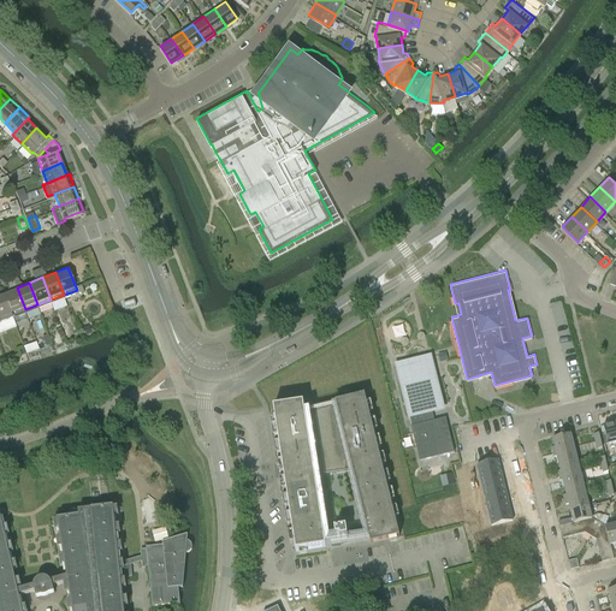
[(4,292),(12,315),(25,309),(17,288),(4,292)]
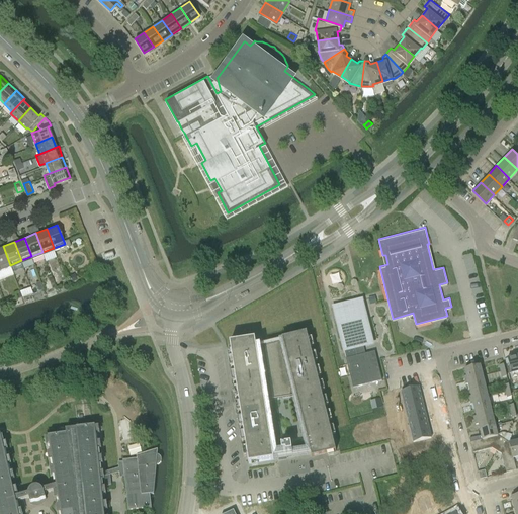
[(0,268),(10,265),(3,246),(0,246),(0,268)]
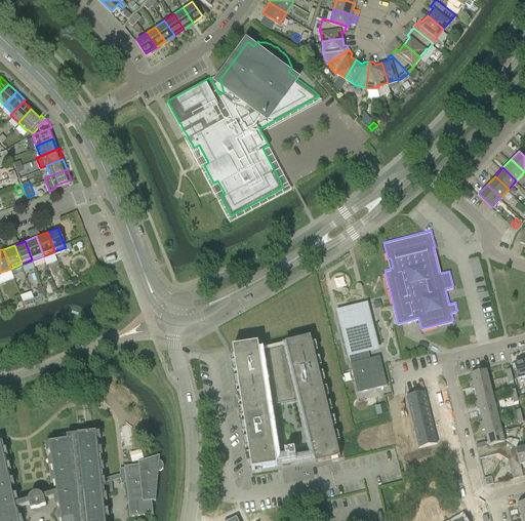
[(476,252),(470,254),(478,275),(484,273),(476,252)]
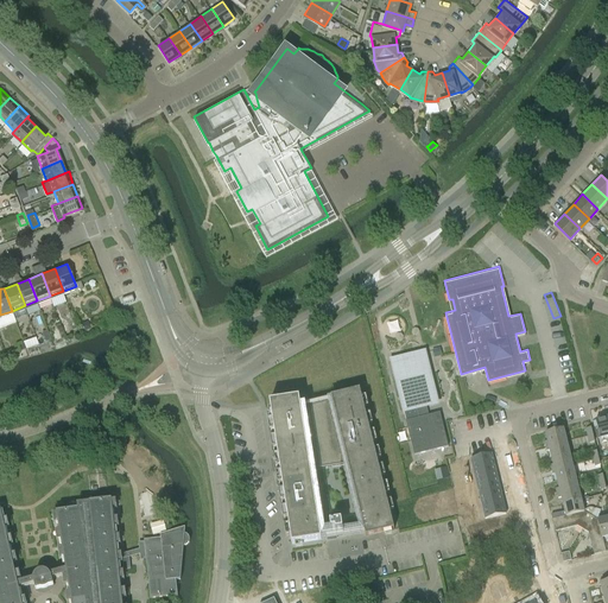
[(415,451),(449,443),(439,408),(429,412),(426,401),(437,399),(425,349),(392,356),(406,417),(415,451)]
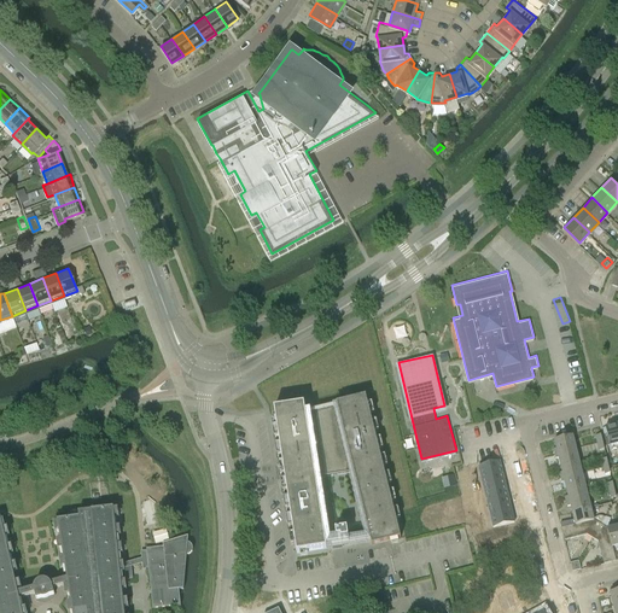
[(275,415),(270,416),(291,542),(296,542),(297,549),(326,544),(343,541),(349,541),(349,533),(347,525),(336,527),(337,533),(330,535),(321,473),(350,468),(365,531),(367,537),(371,537),(372,542),(401,535),(366,392),(307,407),(305,401),(274,406),(275,415)]
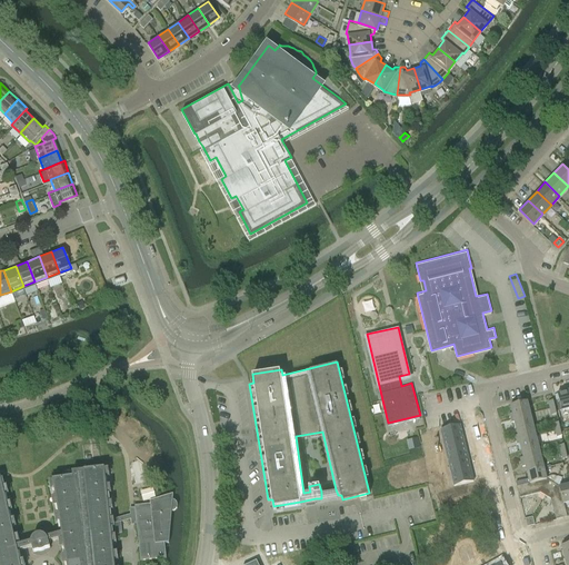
[(568,405),(568,387),(557,390),(561,407),(568,405)]
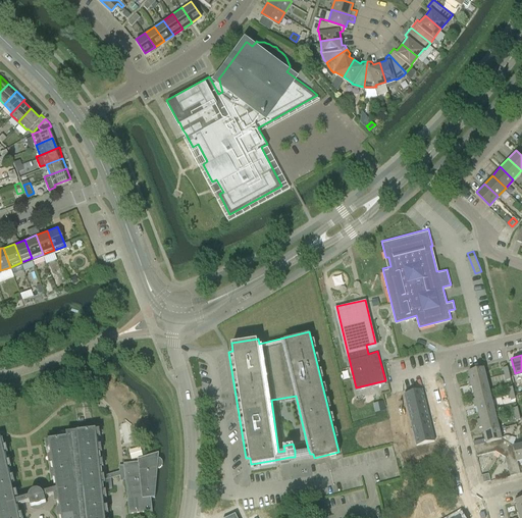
[(468,380),(486,375),(483,365),(468,369),(470,375),(467,376),(468,380)]
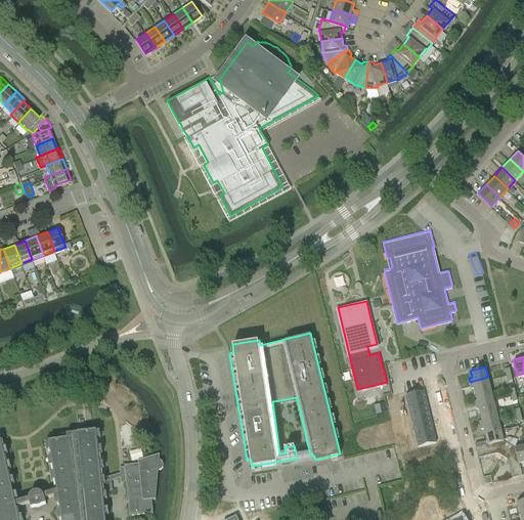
[(488,377),(470,382),(471,386),(474,385),(475,391),(491,387),(488,377)]
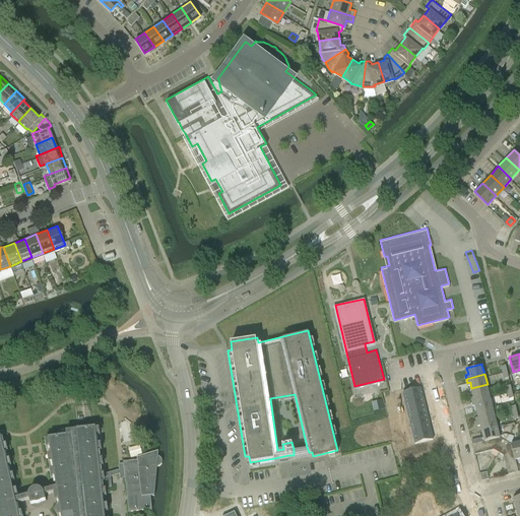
[(471,399),(490,394),(488,384),(471,388),(473,394),(470,395),(471,399)]
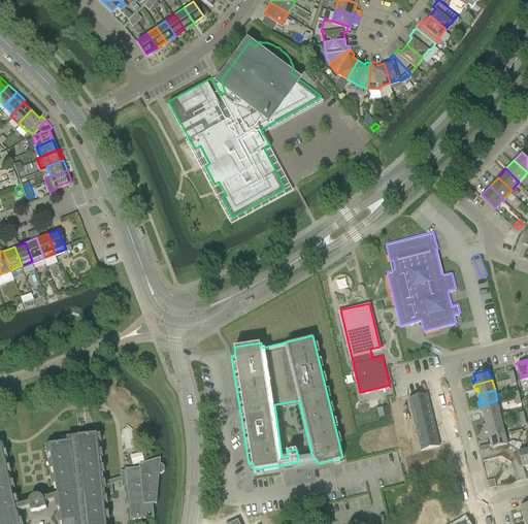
[(427,391),(409,395),(411,405),(430,401),(427,391)]
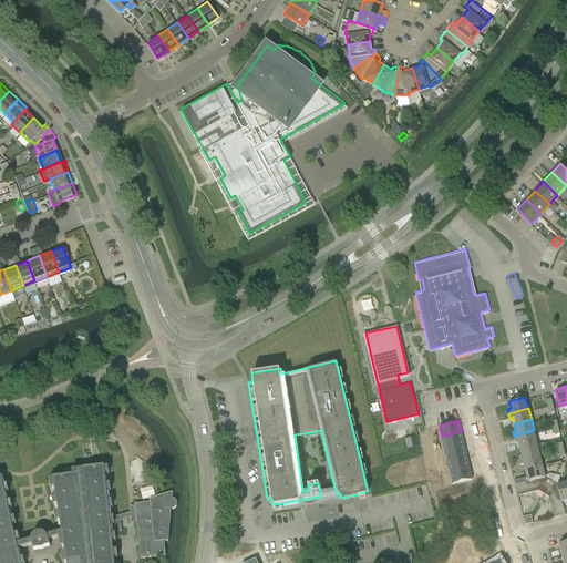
[(534,430),(514,436),(515,440),(518,439),(519,446),(537,441),(534,430)]
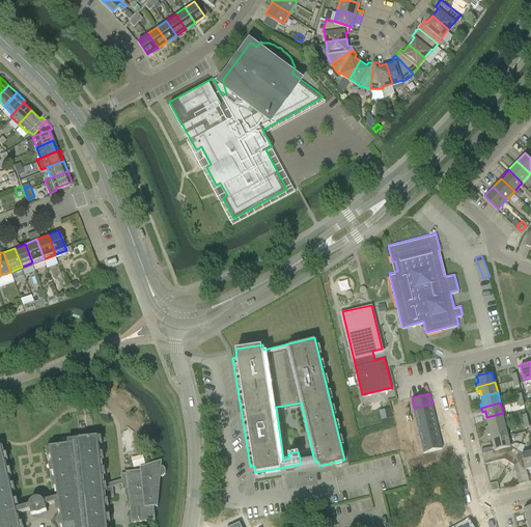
[(432,404),(414,408),(416,418),(435,413),(432,404)]
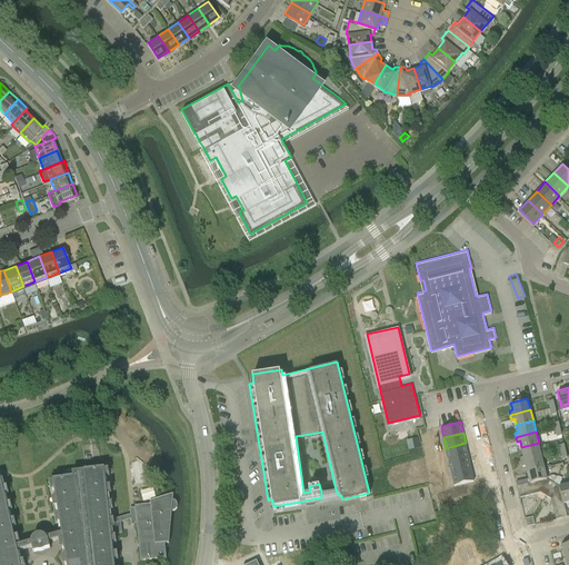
[(420,444),(418,434),(407,436),(409,447),(420,444)]
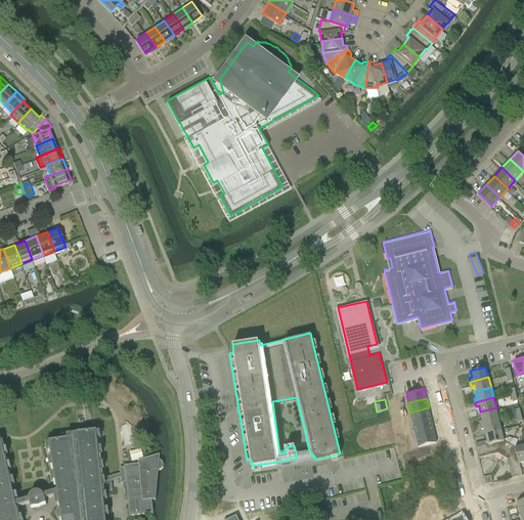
[(429,407),(410,413),(413,423),(432,418),(429,407)]
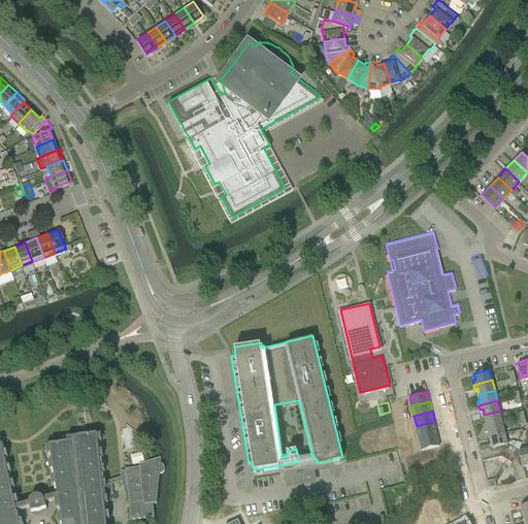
[(484,425),(502,421),(500,411),(484,415),(486,421),(483,422),(484,425)]
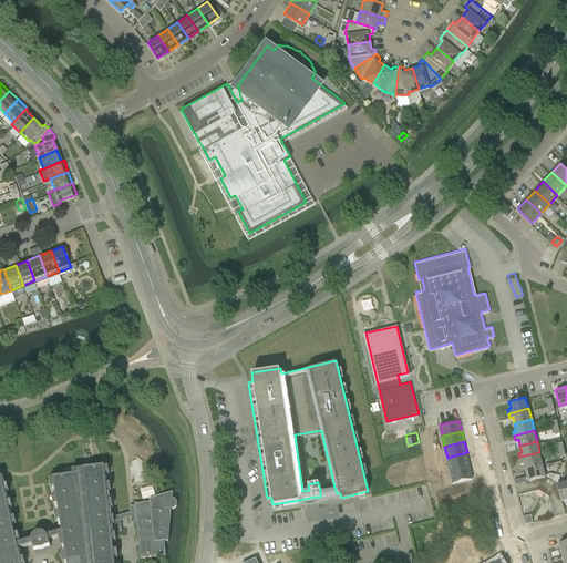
[(467,452),(447,458),(450,469),(470,463),(467,452)]
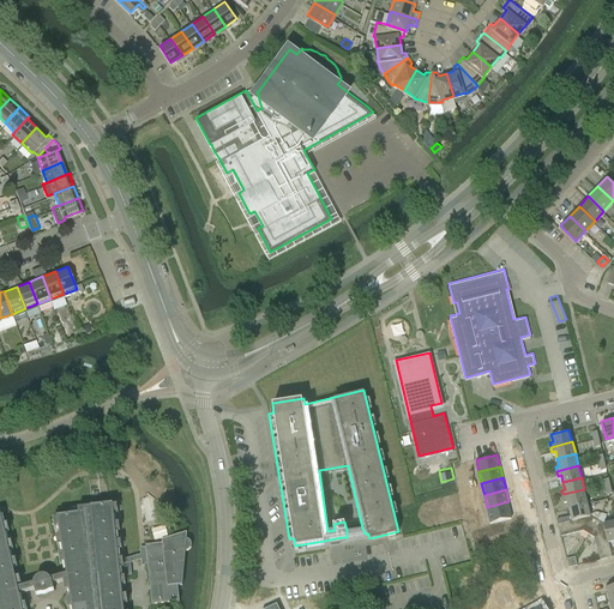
[(584,489),(563,494),(564,499),(567,499),(569,506),(588,501),(584,489)]
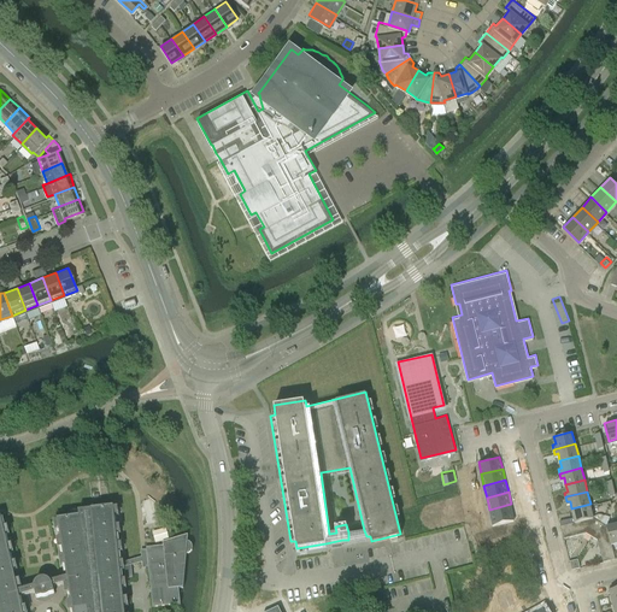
[(0,611),(23,611),(19,593),(35,588),(36,595),(54,590),(53,583),(68,578),(72,611),(124,611),(122,576),(129,574),(133,572),(133,571),(133,569),(133,565),(131,562),(139,559),(142,559),(142,560),(148,559),(148,564),(153,604),(175,601),(181,600),(178,583),(183,583),(187,551),(187,549),(188,549),(189,548),(191,548),(191,547),(192,546),(192,545),(192,543),(192,542),(192,541),(191,540),(191,539),(189,539),(188,537),(188,531),(174,535),(163,539),(163,541),(146,543),(146,546),(147,551),(141,552),(141,553),(127,557),(119,559),(118,549),(117,541),(113,504),(92,506),(78,507),(80,512),(70,515),(58,516),(66,574),(60,576),(51,578),(50,577),(48,577),(48,576),(47,576),(46,576),(46,575),(45,575),(43,575),(42,575),(41,575),(40,576),(39,576),(39,577),(37,577),(36,577),(36,578),(35,578),(35,580),(35,581),(34,581),(34,582),(34,583),(25,586),(18,587),(1,513),(0,513),(0,611)]
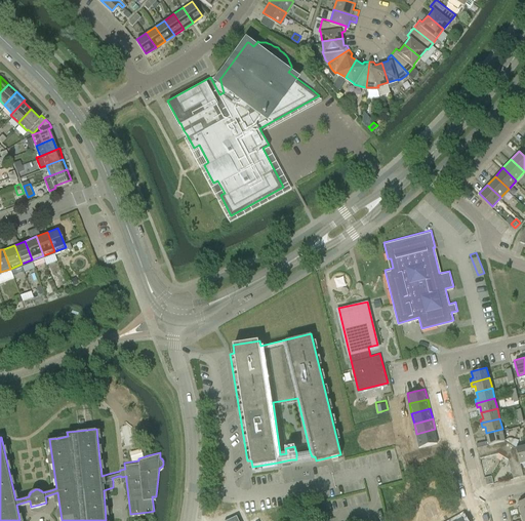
[(435,429),(416,434),(418,444),(437,439),(435,429)]
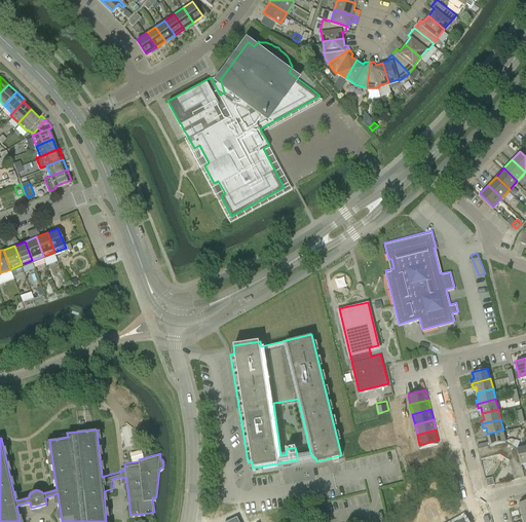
[(486,440),(487,444),(505,440),(503,430),(487,434),(489,440),(486,440)]
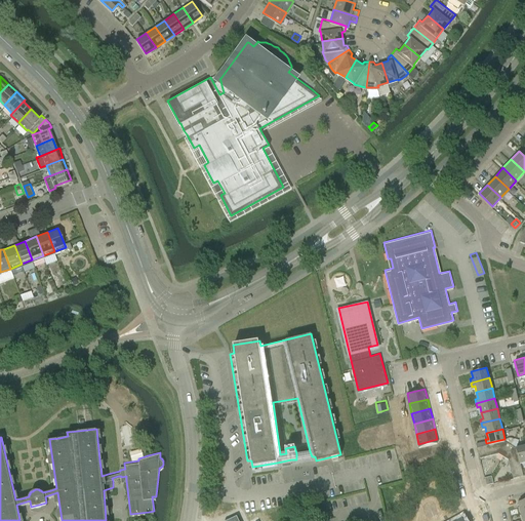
[(505,439),(486,443),(483,444),(482,440),(476,441),(477,445),(480,455),(498,451),(503,453),(511,442),(505,439)]
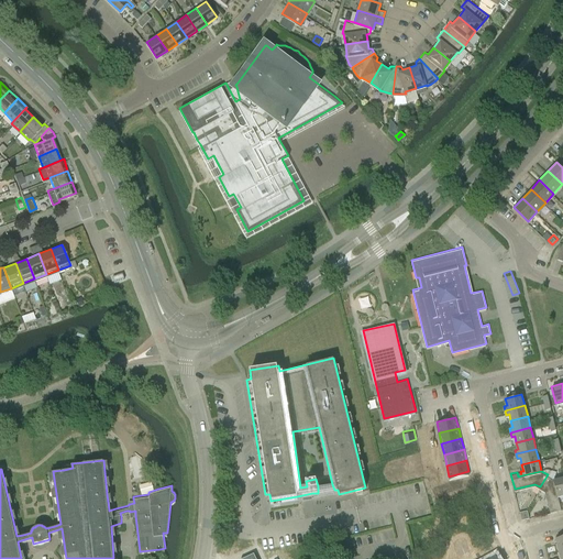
[(558,495),(553,478),(548,474),(540,486),(545,490),(550,511),(561,507),(558,495)]
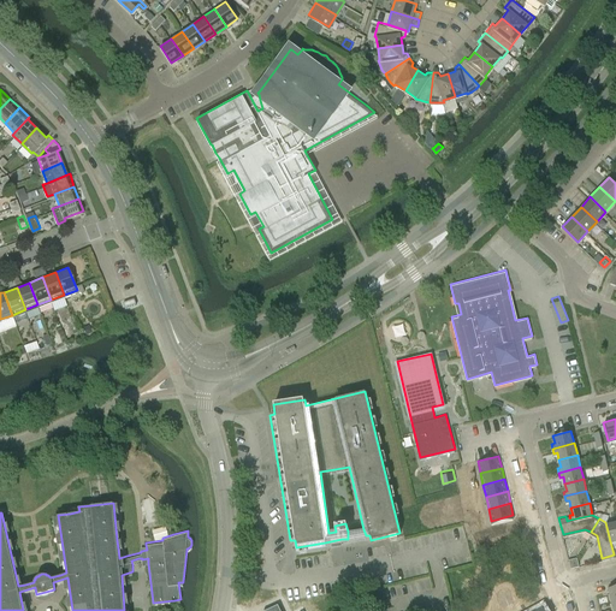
[(615,520),(605,522),(610,541),(615,539),(615,520)]
